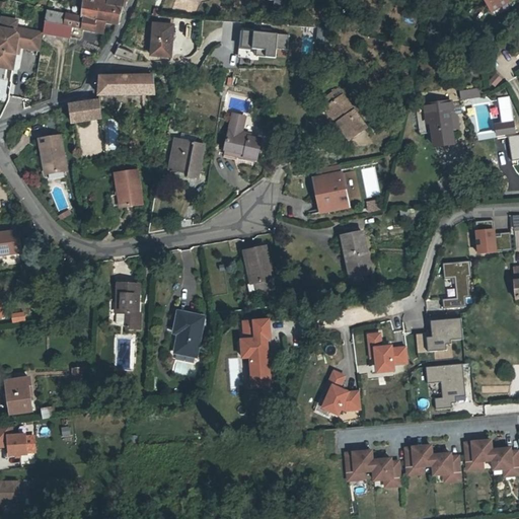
[(109,0),(86,0),(86,2),(83,2),(79,5),(78,7),(48,3),(48,11),(66,16),(97,23),(101,5),(108,6),(109,0)]
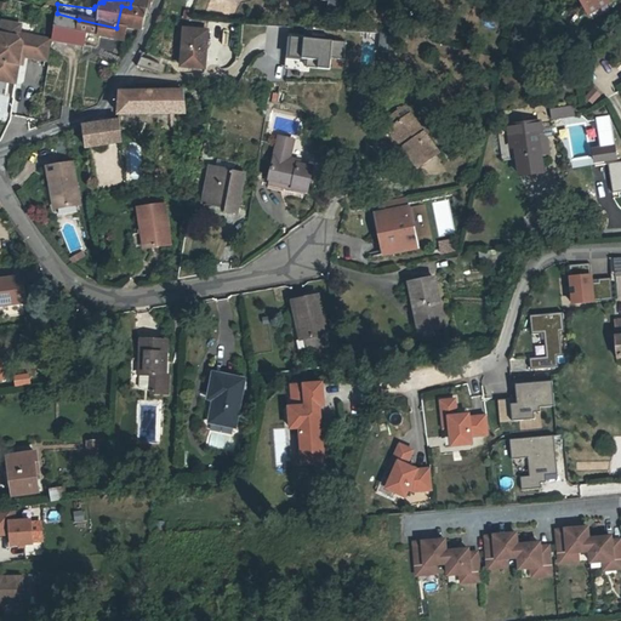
[(131,0),(130,7),(147,11),(148,0),(131,0)]
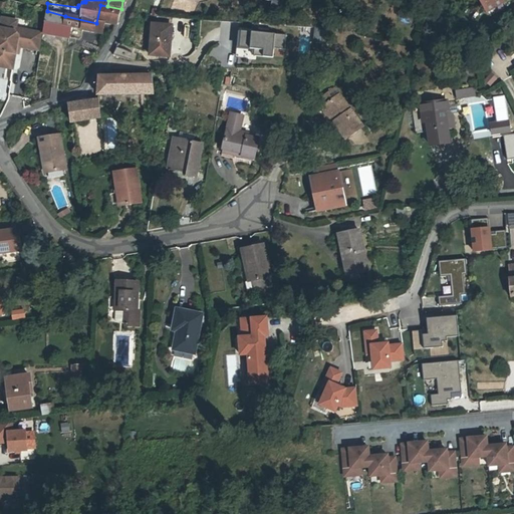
[(288,2),(279,0),(275,0),(273,10),(285,12),(288,2)]
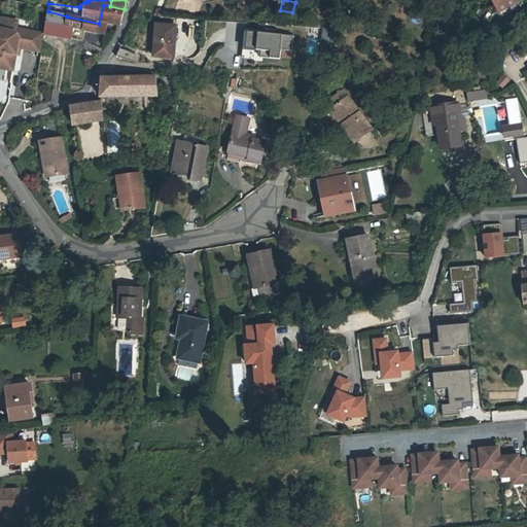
[(518,0),(510,0),(499,5),(501,9),(518,0)]
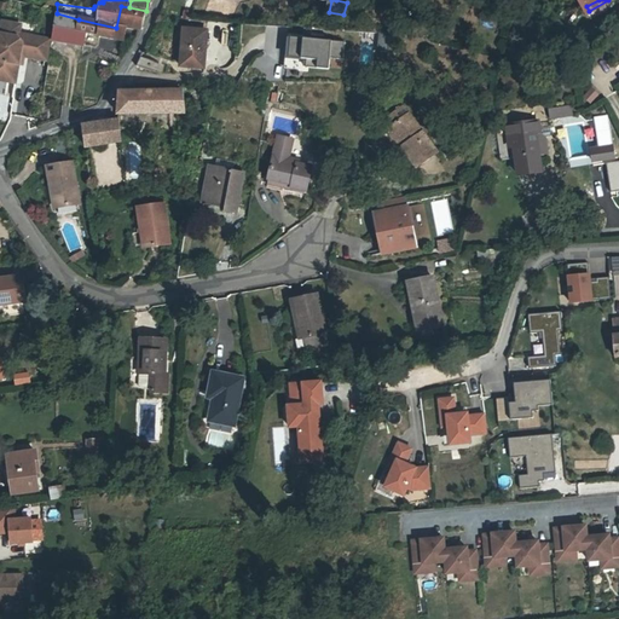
[(140,33),(146,11),(129,7),(121,6),(116,28),(140,33)]
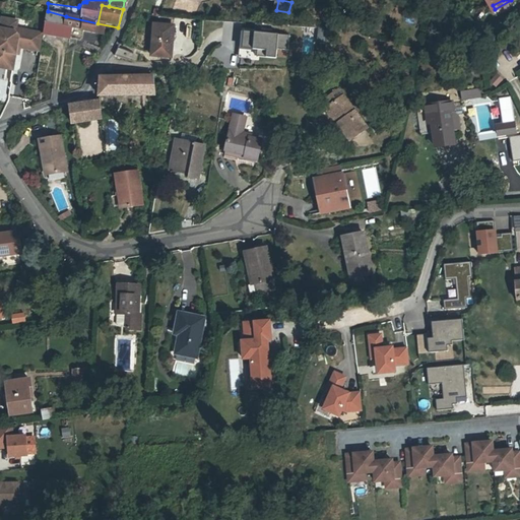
[(63,40),(66,27),(66,16),(48,11),(44,36),(63,40)]
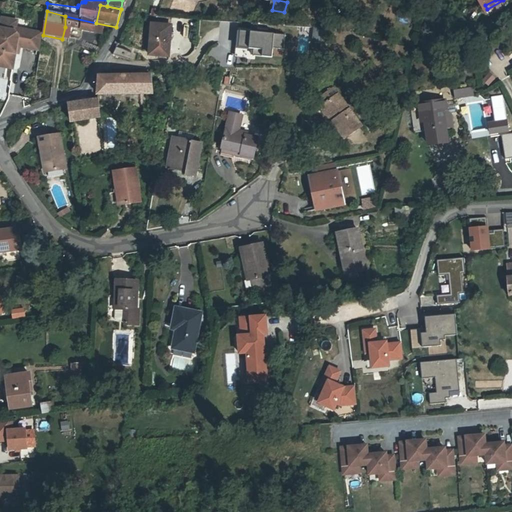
[(65,16),(65,27),(93,34),(96,23),(65,16)]
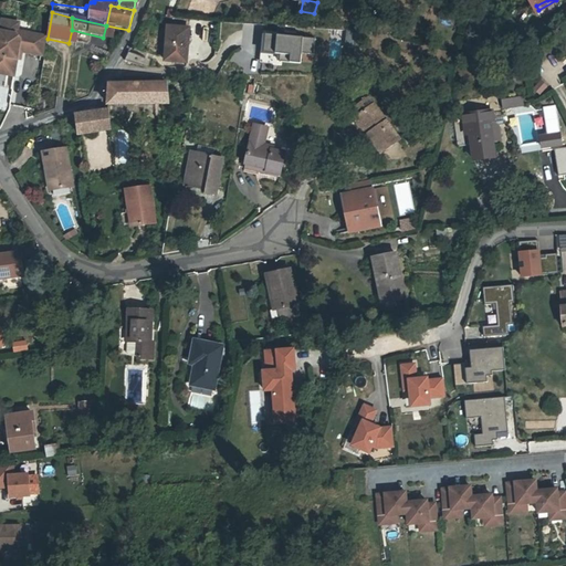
[(18,50),(42,54),(46,35),(17,30),(19,21),(1,19),(0,27),(0,72),(12,74),(18,50)]
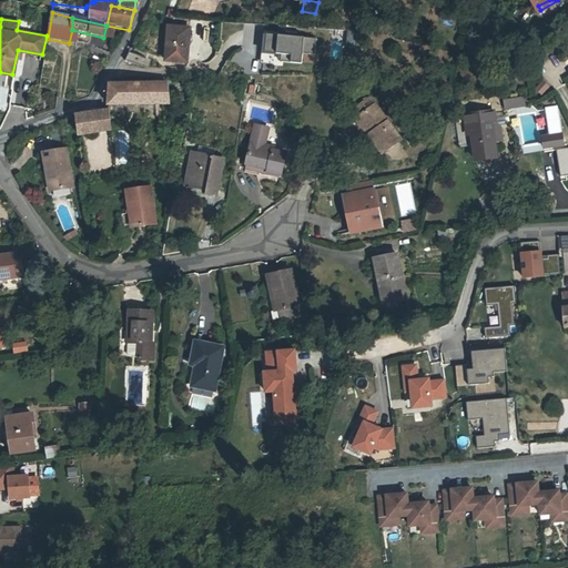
[(168,30),(165,63),(189,64),(191,31),(168,30)]
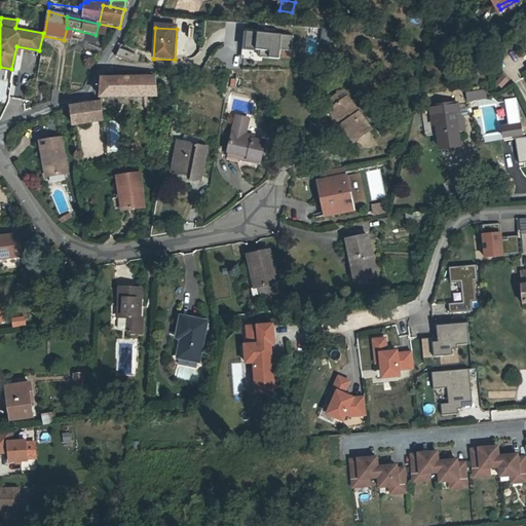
[(293,36),(247,32),(246,44),(243,44),(242,55),(279,59),(280,49),(292,50),(293,36)]
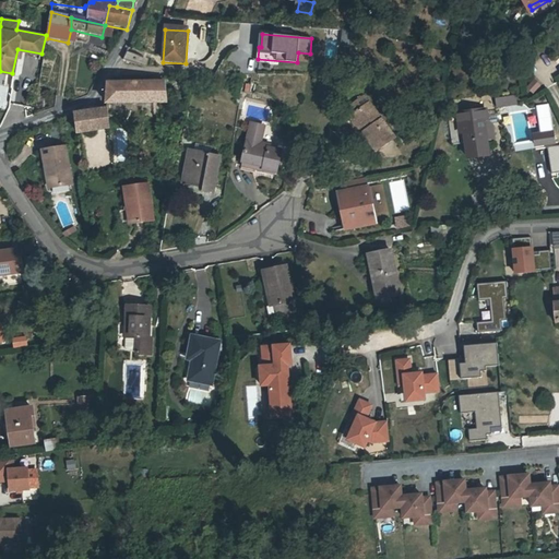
[(139,78),(139,69),(122,68),(122,79),(139,78)]
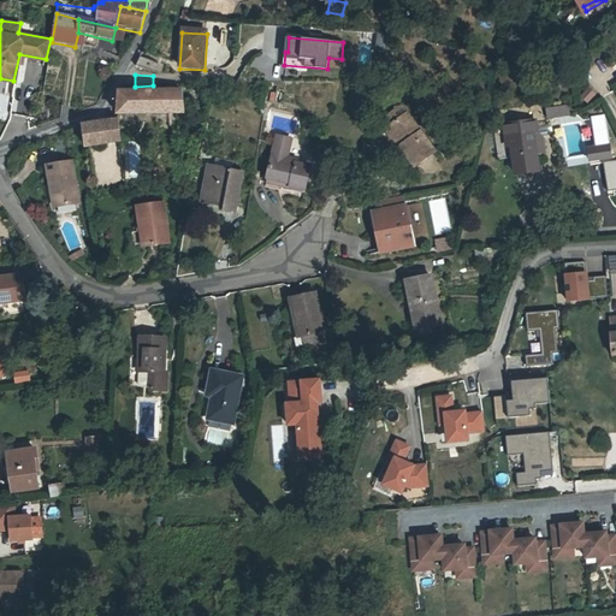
[(587,87),(579,95),(586,102),(594,95),(587,87)]
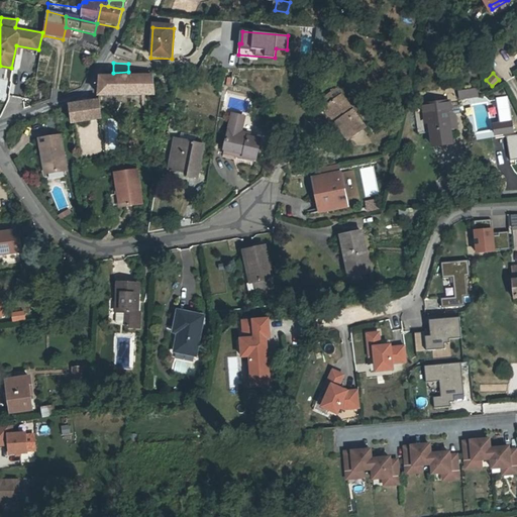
[(103,78),(92,103),(97,102),(102,101),(102,97),(151,96),(150,78),(103,78)]
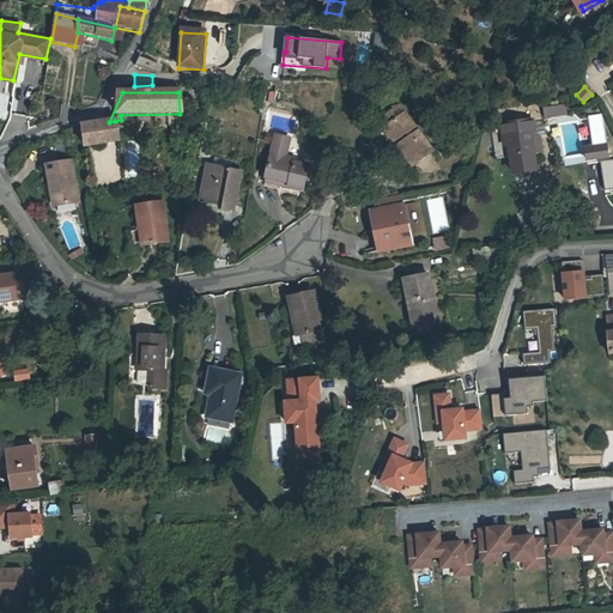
[(563,103),(565,113),(572,111),(570,102),(563,103)]
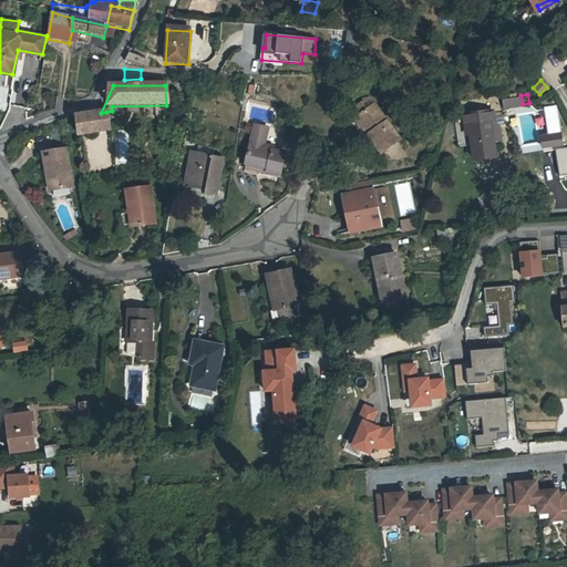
[(512,107),(523,104),(521,95),(509,99),(512,107)]
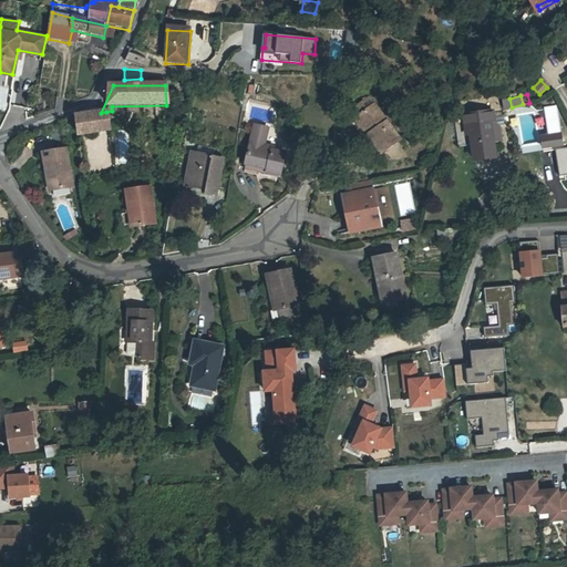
[(368,117),(364,121),(374,137),(373,138),(385,157),(404,145),(378,101),(363,110),(368,117)]
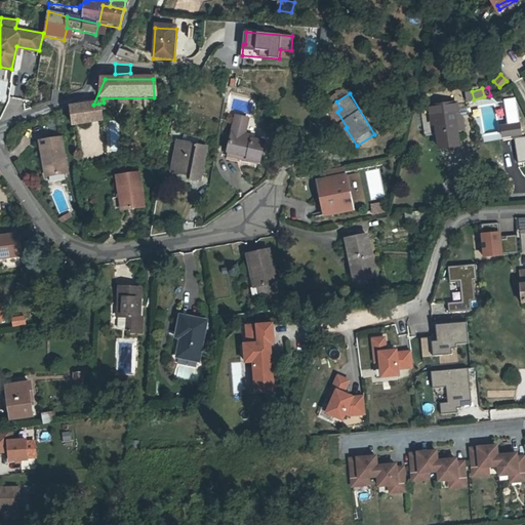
[(89,105),(91,125),(101,123),(98,104),(93,105),(89,105)]
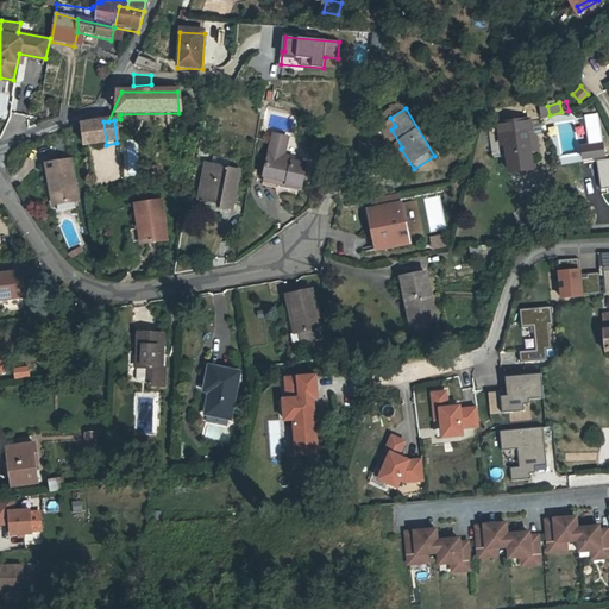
[(83,149),(106,145),(104,121),(80,127),(83,149)]
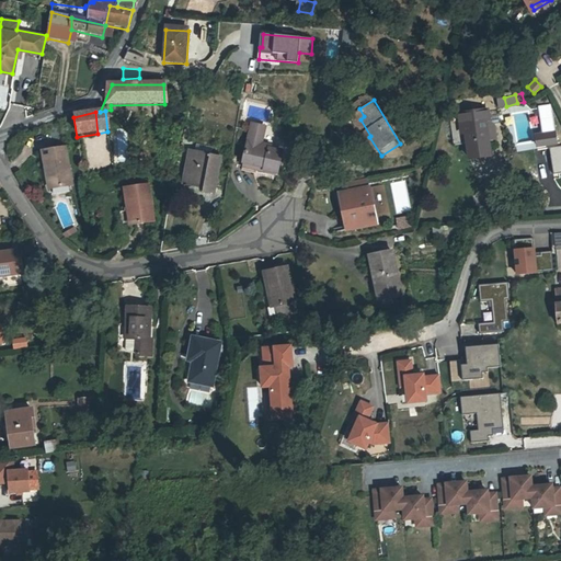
[(466,129),(467,139),(468,148),(488,145),(484,126),(489,125),(488,114),(458,119),(459,130),(466,129)]
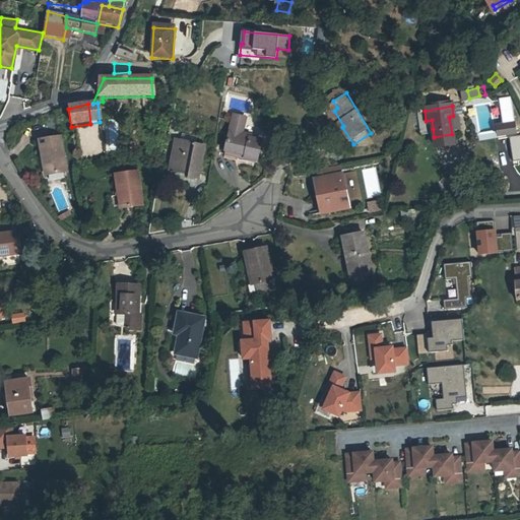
[(343,126),(334,111),(330,113),(339,128),(342,127),(343,126)]
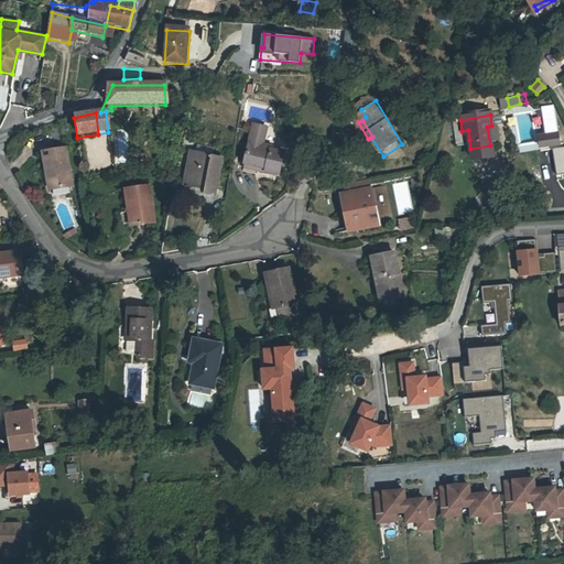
[(252,123),(245,162),(266,166),(279,170),(282,151),(270,149),(271,144),(262,143),(267,126),(252,123)]
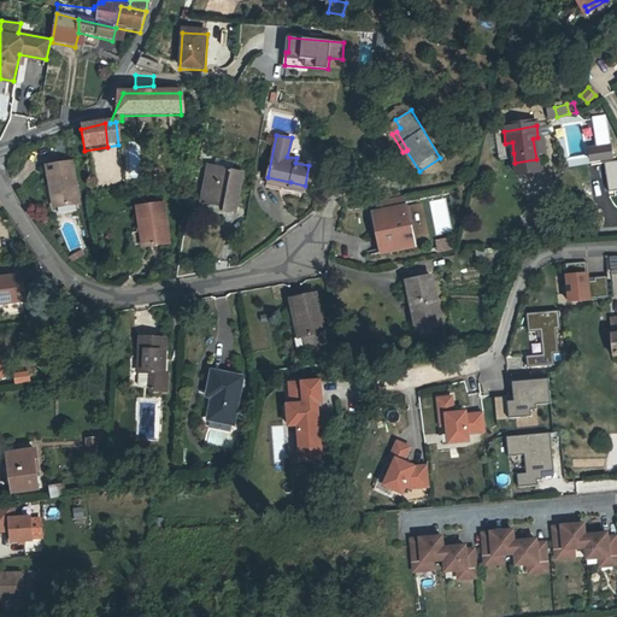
[(538,137),(533,139),(536,159),(538,159),(546,157),(542,141),(538,137)]
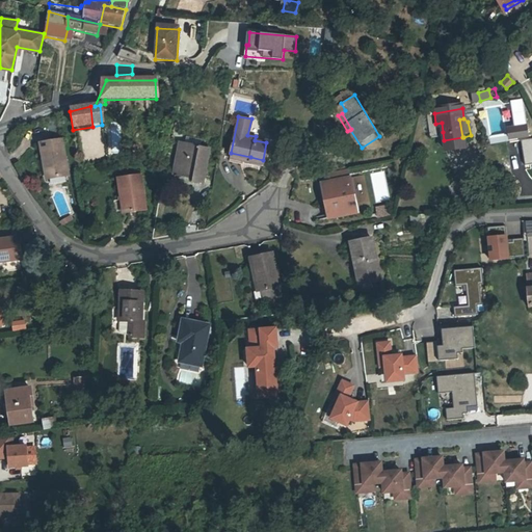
[(92,133),(80,135),(83,156),(96,154),(92,133)]
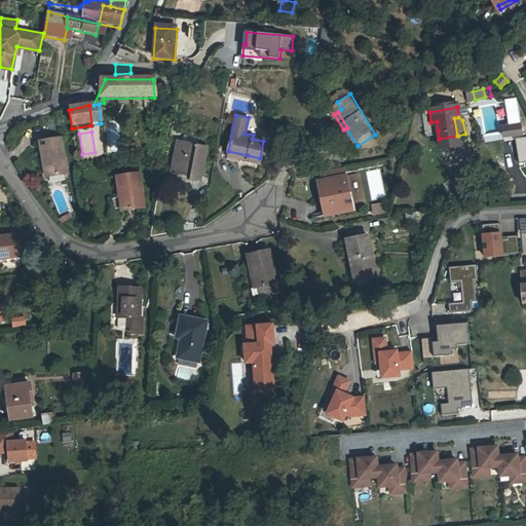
[(457,136),(439,139),(441,153),(460,150),(458,136),(457,136)]
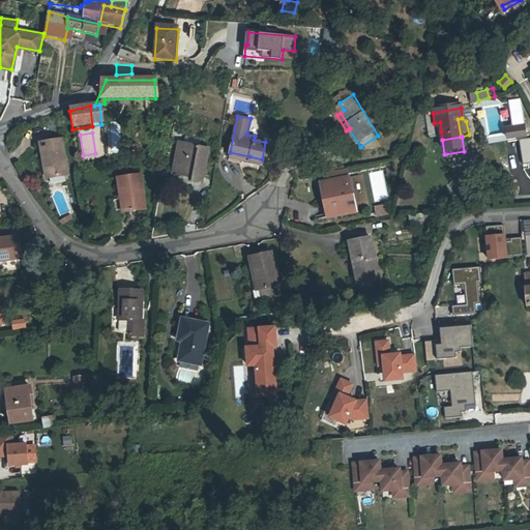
[(60,143),(40,146),(46,181),(66,178),(60,143)]
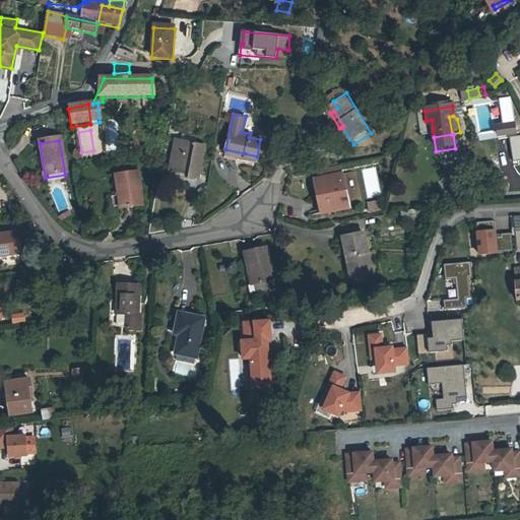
[(190,176),(190,180),(200,182),(206,147),(178,142),(173,173),(190,176)]
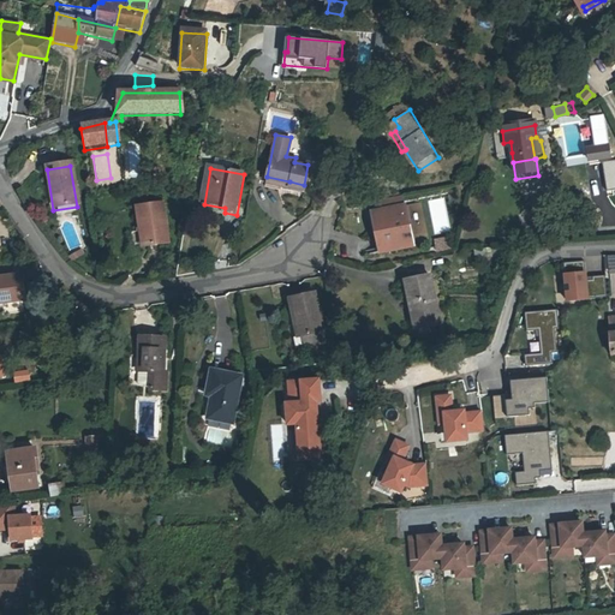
[(288,191),(290,181),(267,177),(264,185),(288,191)]
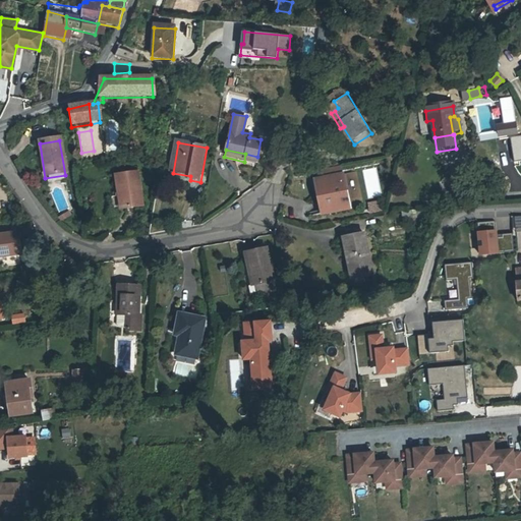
[(123,191),(125,207),(143,205),(138,171),(115,175),(118,192),(123,191)]
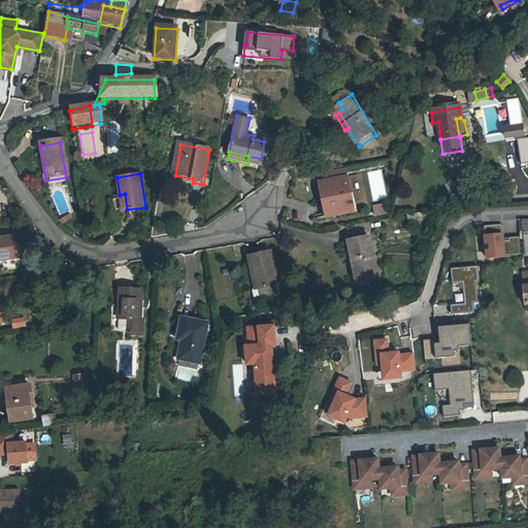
[(326,187),(324,187),(331,220),(331,221),(356,217),(350,183),(348,183),(345,174),(325,178),(326,187)]
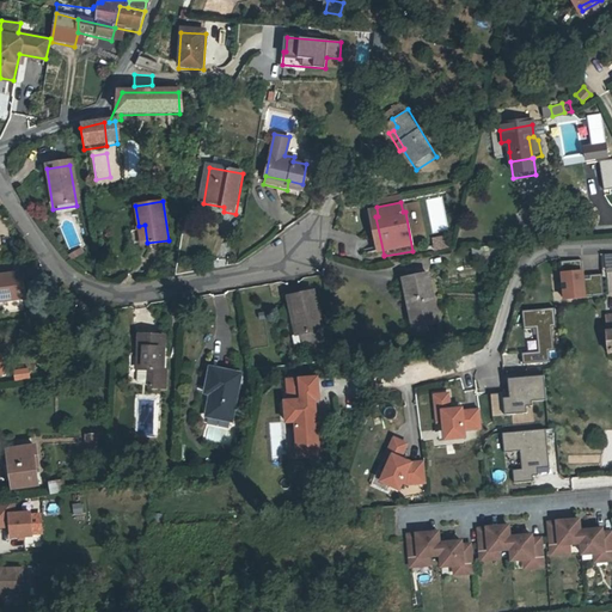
[(377,256),(384,255),(375,216),(369,219),(377,256)]
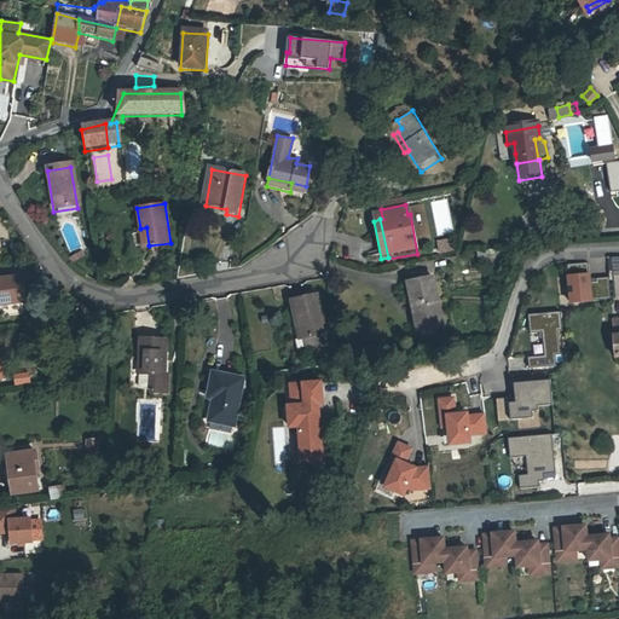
[(81,252),(70,258),(74,262),(84,256),(81,252)]
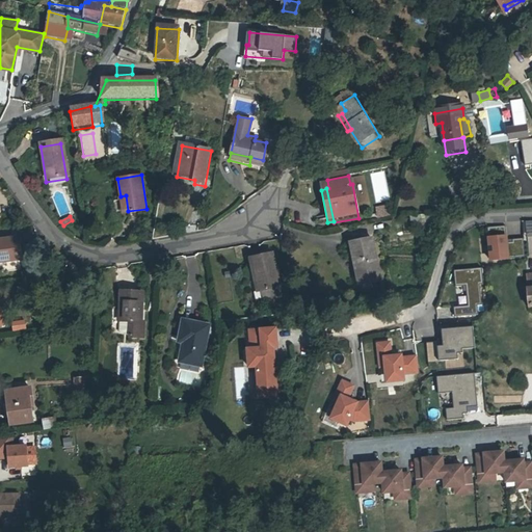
[(422,219),(415,220),(417,234),(424,232),(422,219)]
